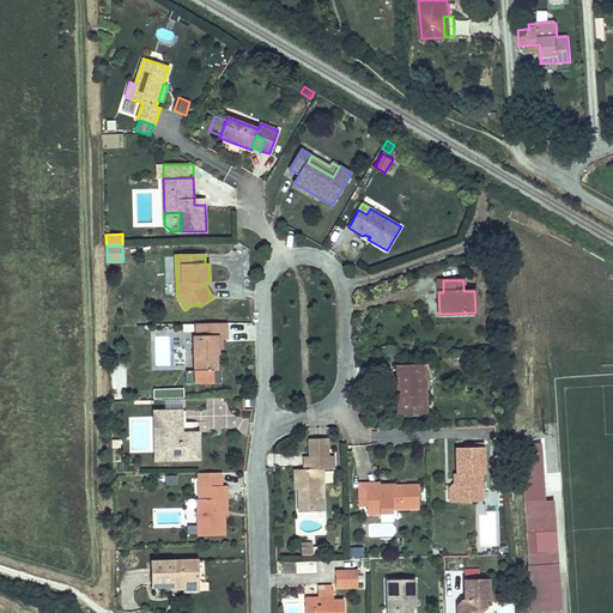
[(226,323),(217,323),(196,323),(196,335),(194,335),(195,371),(217,370),(217,356),(218,356),(218,349),(218,340),(222,340),(228,339),(226,323)]
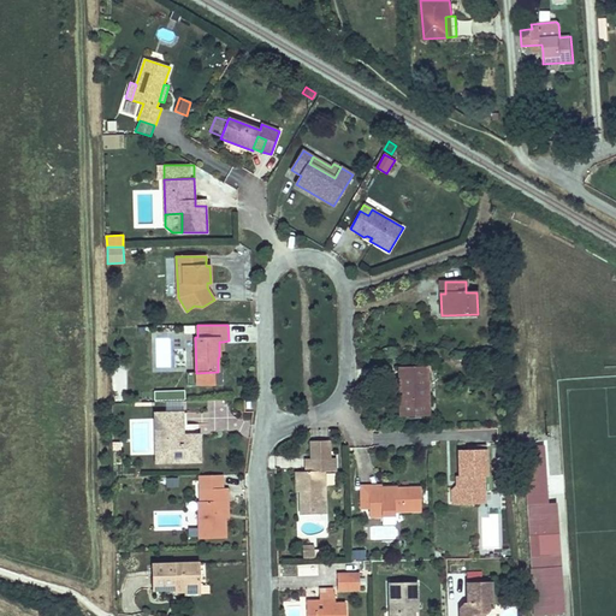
[(428,415),(427,367),(400,368),(401,415),(428,415)]
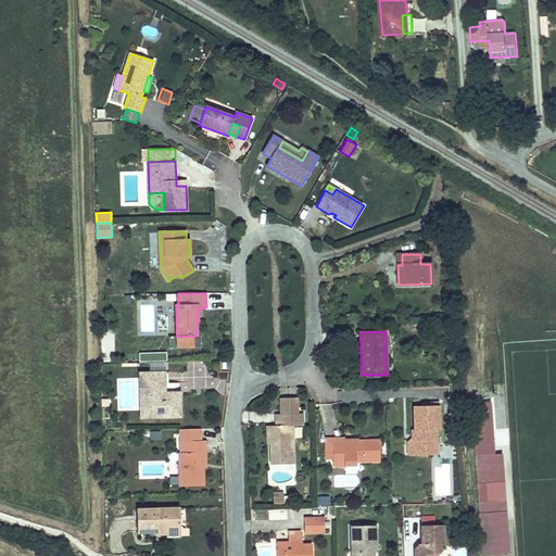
[(192,348),(192,336),(177,337),(168,337),(169,349),(192,348)]
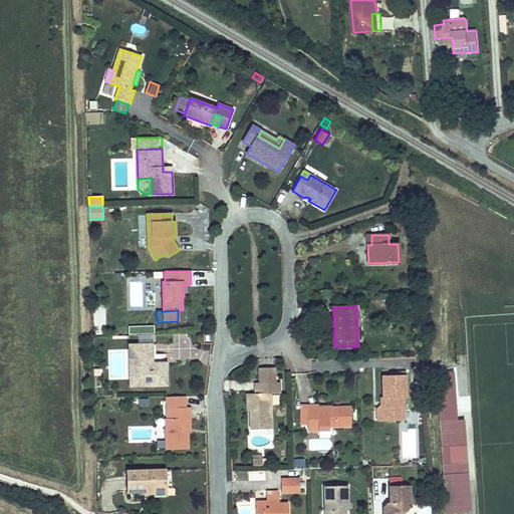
[(173,357),(183,357),(182,333),(173,333),(173,357)]
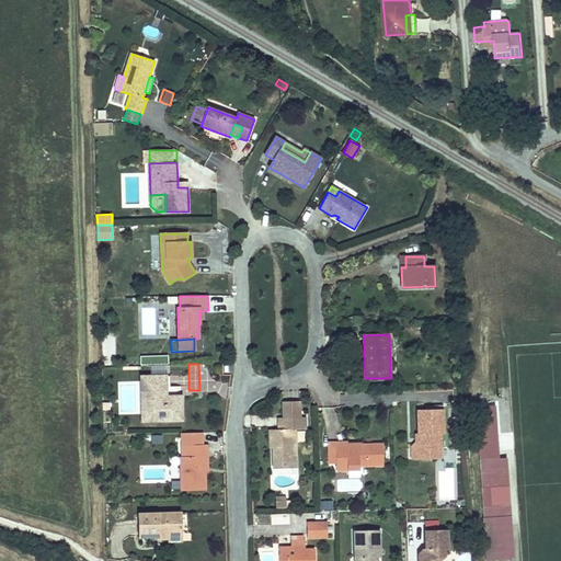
[(182,408),(181,396),(170,397),(170,398),(167,398),(163,397),(163,393),(164,393),(164,376),(141,377),(142,421),(175,420),(175,408),(182,408)]
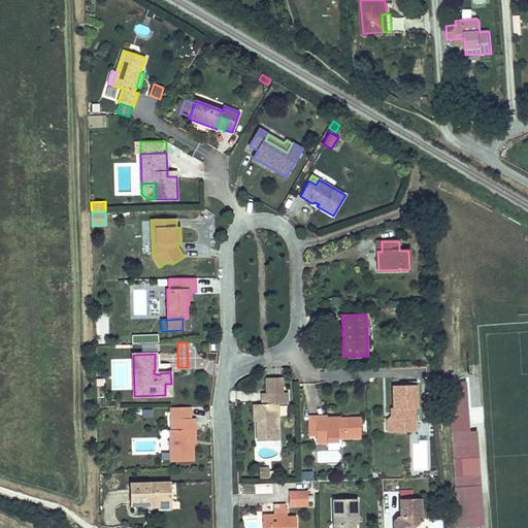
[(284,393),(284,377),(265,377),(266,394),(284,393)]
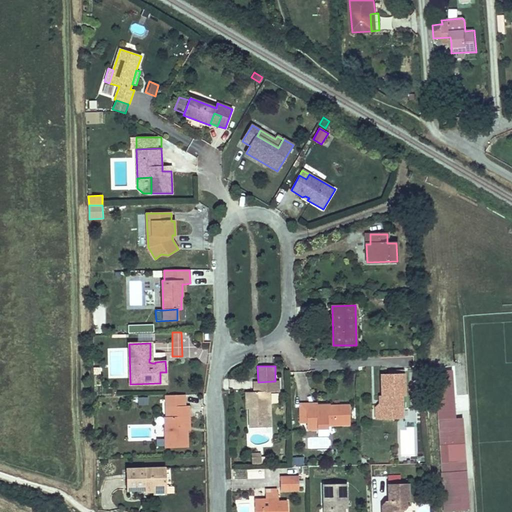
[(405,396),(404,373),(388,374),(381,374),(382,396),(382,397),(383,396),(383,403),(380,403),(380,419),(403,418),(402,396),(405,396)]
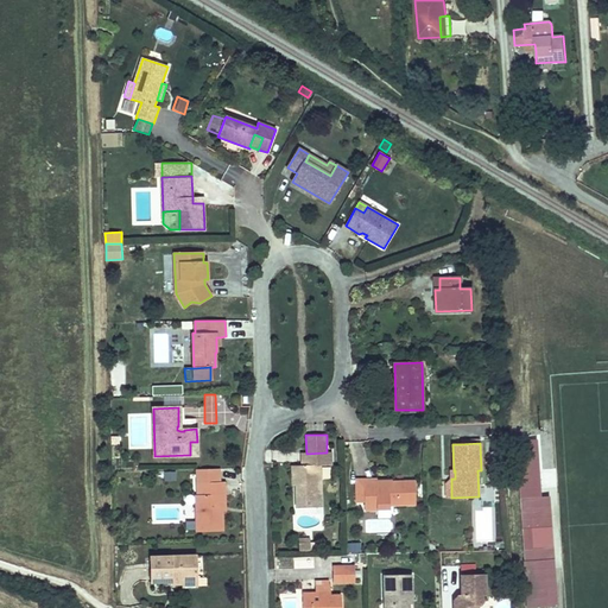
[(152,450),(140,450),(140,460),(152,460),(152,450)]
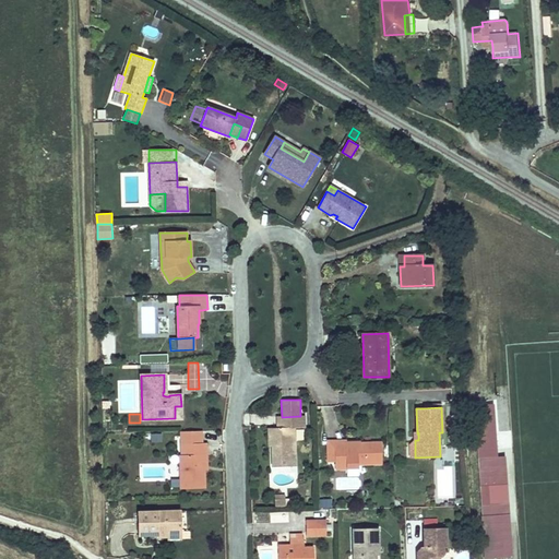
[(296,466),(295,428),(305,428),(305,416),(300,416),(282,417),(277,417),(277,428),(272,428),(272,447),(273,467),(296,466)]
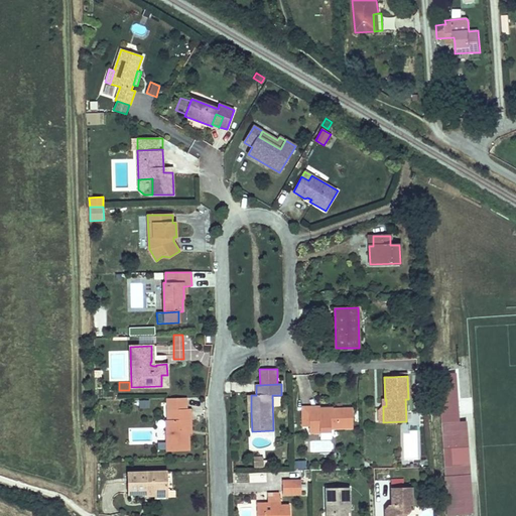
[(458,414),(457,391),(434,393),(436,415),(458,414)]
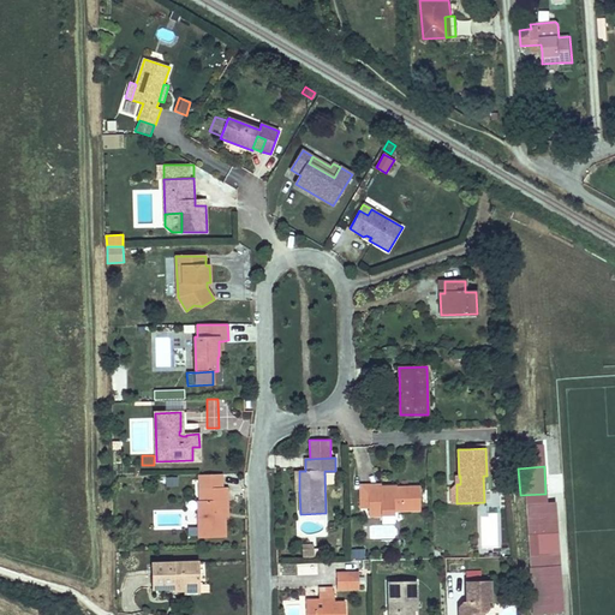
[(222,488),(222,475),(198,475),(199,488),(222,488)]
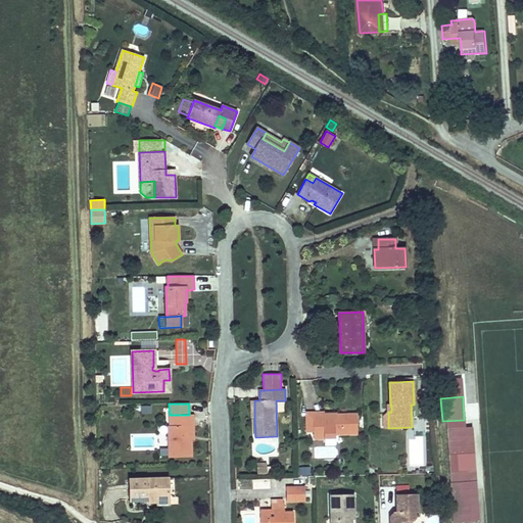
[(388,428),(388,412),(391,412),(391,405),(390,406),(390,405),(386,405),(386,412),(382,416),(383,428),(388,428)]
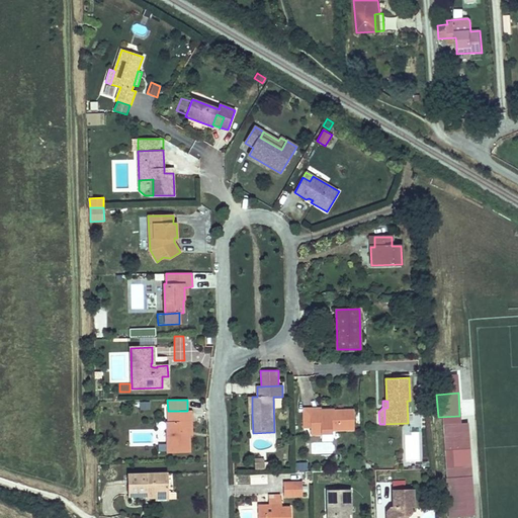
[(311,428),(311,411),(322,411),(322,409),(322,407),(303,408),(303,428),(311,428)]
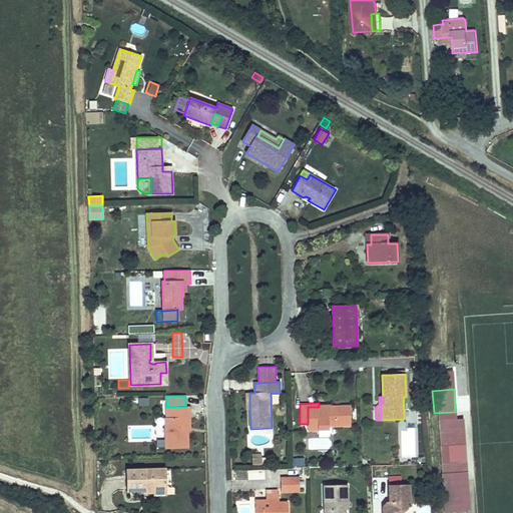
[(351,425),(351,406),(332,407),(331,404),(319,405),(319,407),(308,407),(308,424),(308,430),(330,430),(330,426),(351,425)]
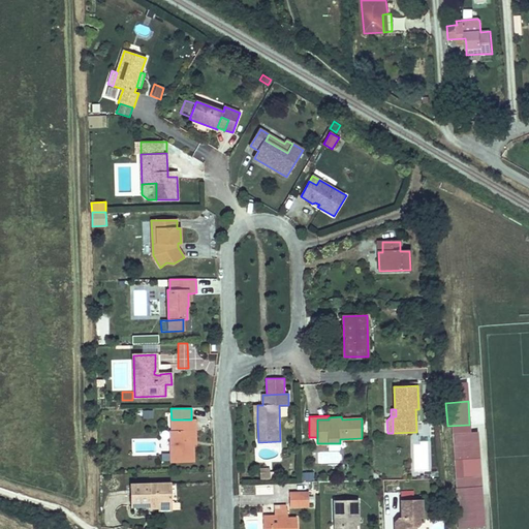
[(193,445),(193,431),(196,431),(195,418),(191,419),(172,419),(172,431),(170,431),(170,435),(170,446),(172,463),(193,462),(193,445)]
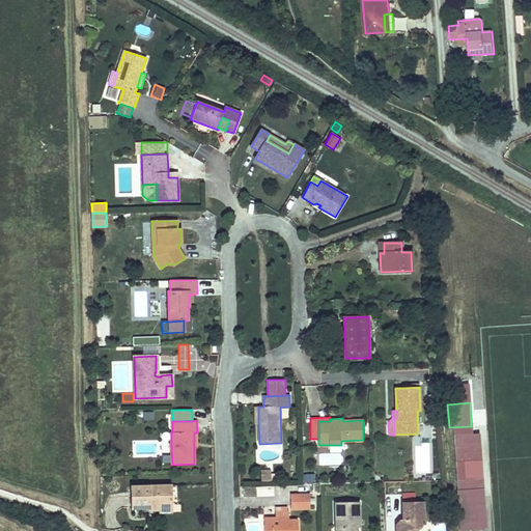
[(472,434),(471,426),(449,427),(449,436),(472,434)]
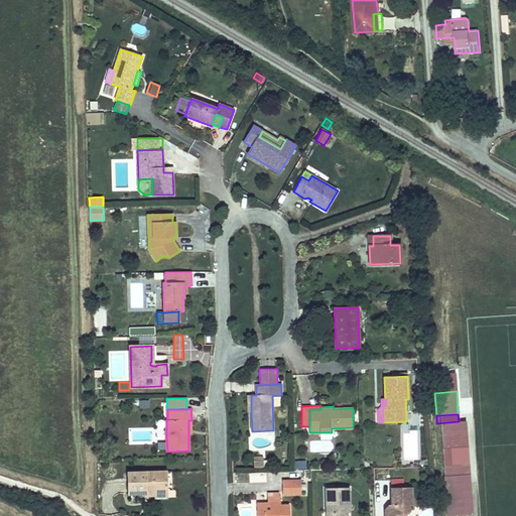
[(458,515),(466,515),(459,421),(436,423),(440,476),(441,477),(445,477),(447,515),(458,515)]
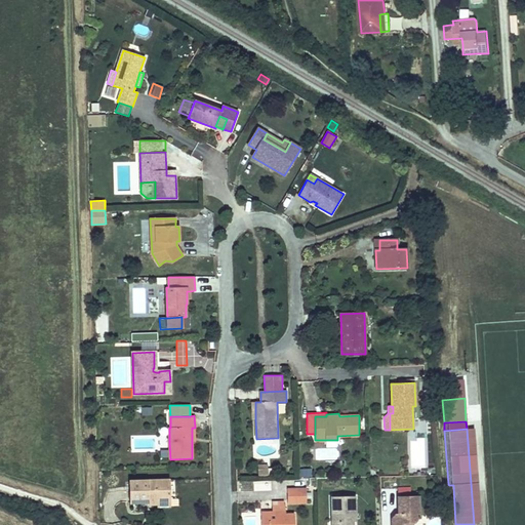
[(481,524),(475,429),(467,429),(474,524),(481,524)]
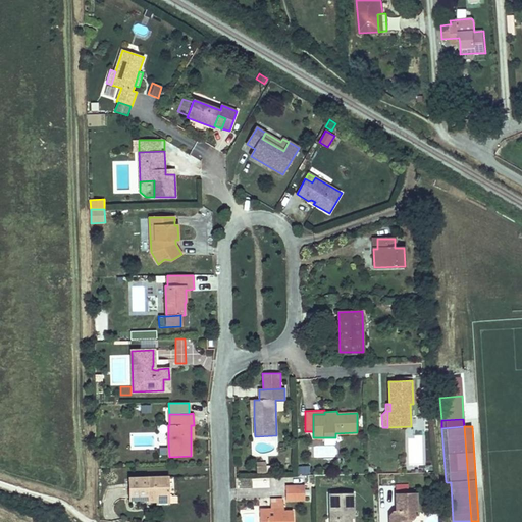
[(168,440),(168,429),(160,429),(161,440),(168,440)]
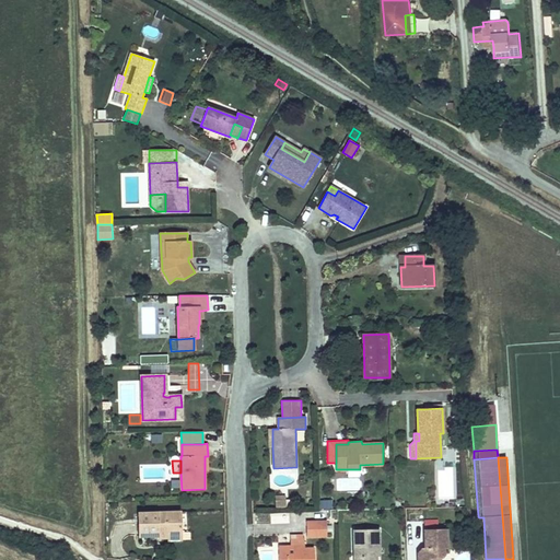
[(181,540),(181,512),(139,513),(140,536),(159,535),(159,534),(164,533),(164,538),(168,538),(168,540),(181,540)]
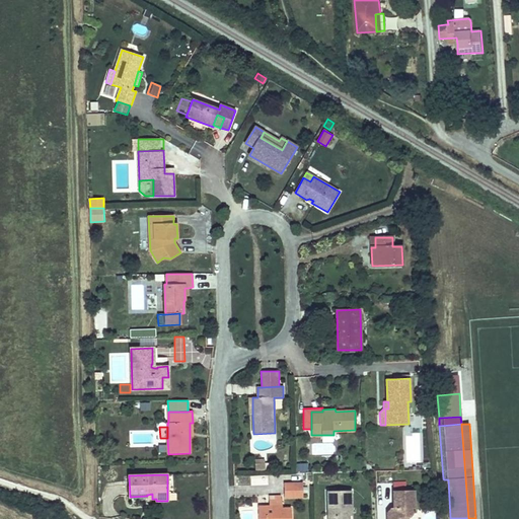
[(405,491),(405,482),(393,482),(393,491),(405,491)]
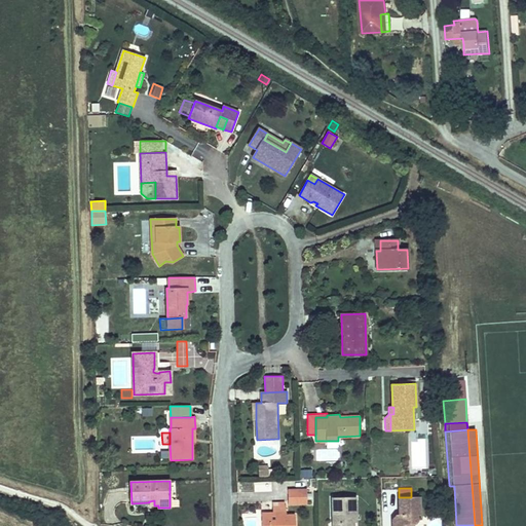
[(307,503),(307,490),(288,490),(288,504),(307,503)]
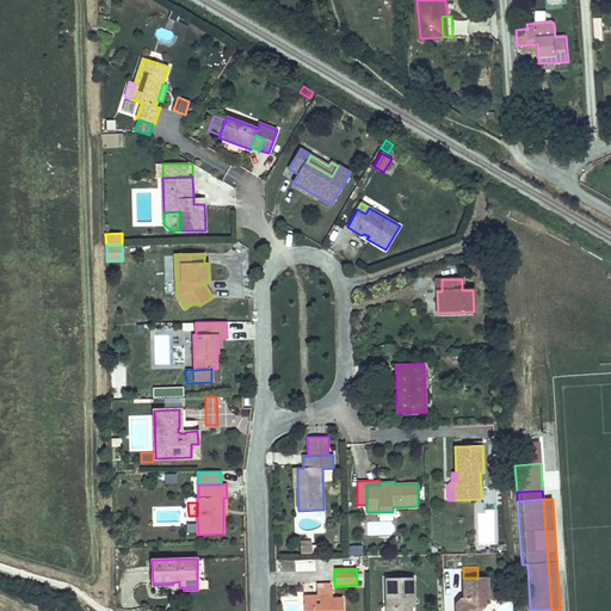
[(480,610),(480,609),(482,609),(485,605),(485,598),(488,598),(487,576),(477,578),(463,578),(464,598),(462,598),(462,603),(456,603),(456,610),(480,610)]
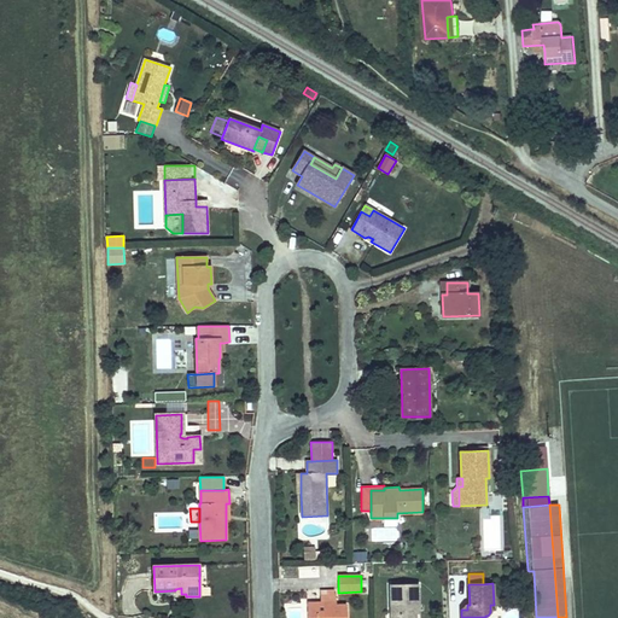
[(418,588),(396,589),(396,617),(415,617),(415,613),(415,607),(418,607),(418,588)]
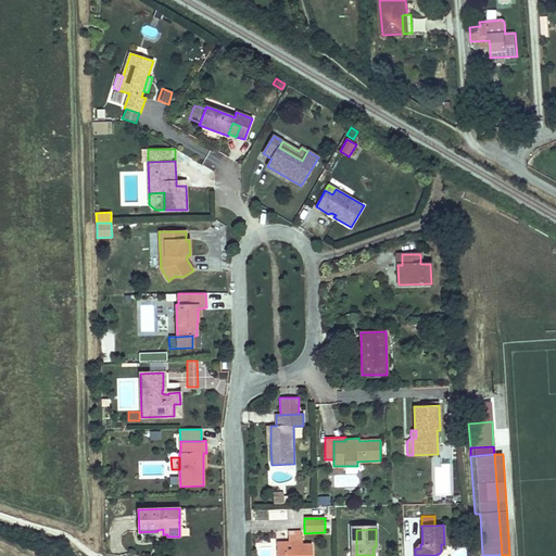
[(312,555),(312,545),(302,545),(302,542),(301,542),(301,536),(289,536),(289,543),(276,543),(276,555),(312,555)]
